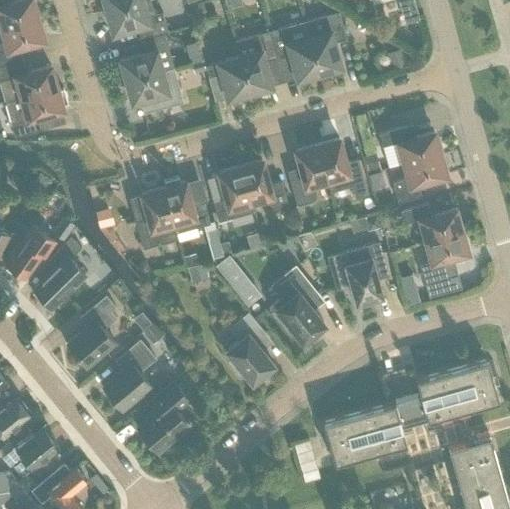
[(7,0),(0,0),(0,30),(3,30),(31,22),(39,20),(33,0),(26,0),(9,5),(7,0)]
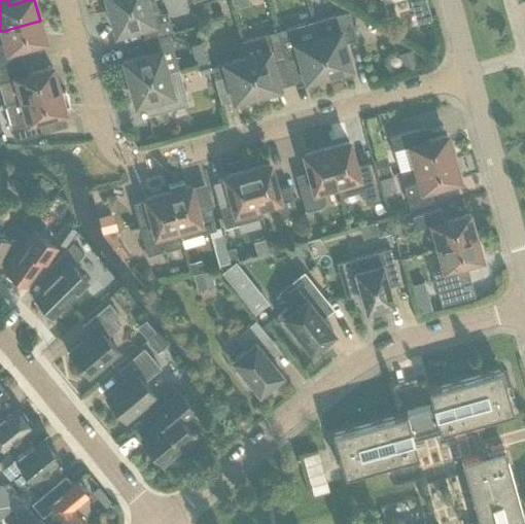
[(107,0),(111,13),(149,3),(147,0),(107,0)]
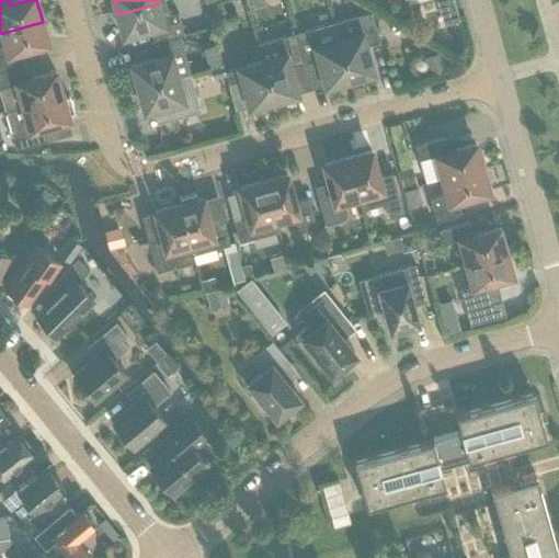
[(186,37),(180,15),(162,16),(159,3),(118,14),(125,38),(152,31),(157,45),(182,38),(186,37)]
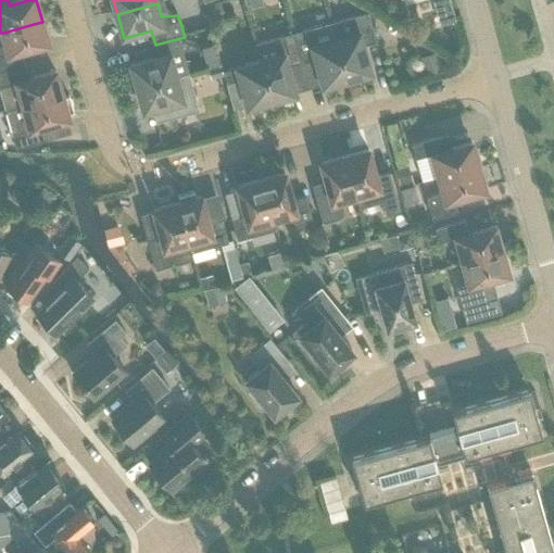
[(453,3),(437,5),(440,29),(456,27),(453,3)]
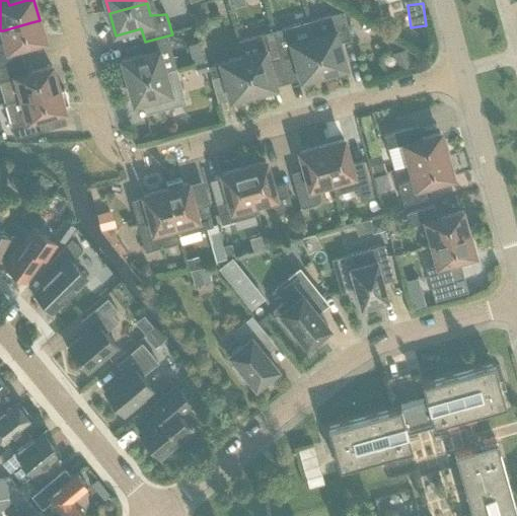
[(325,19),(310,23),(314,39),(324,76),(347,70),(341,45),(353,42),(346,13),(325,19)]
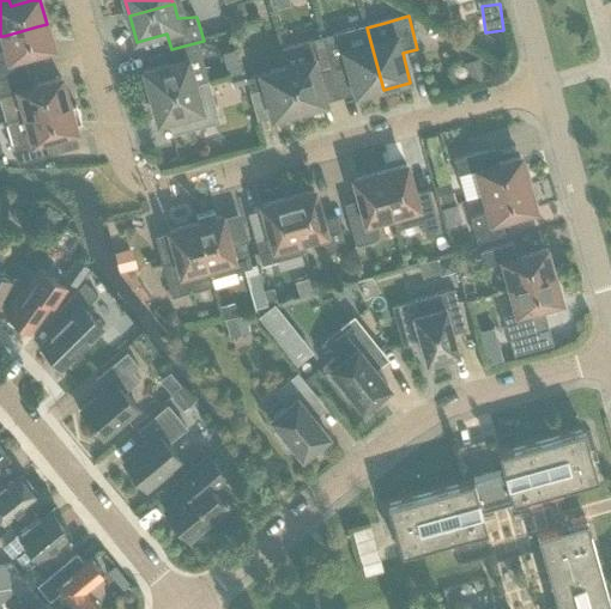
[(47,24),(37,26),(4,36),(8,50),(0,54),(0,81),(29,73),(25,58),(55,50),(47,24)]
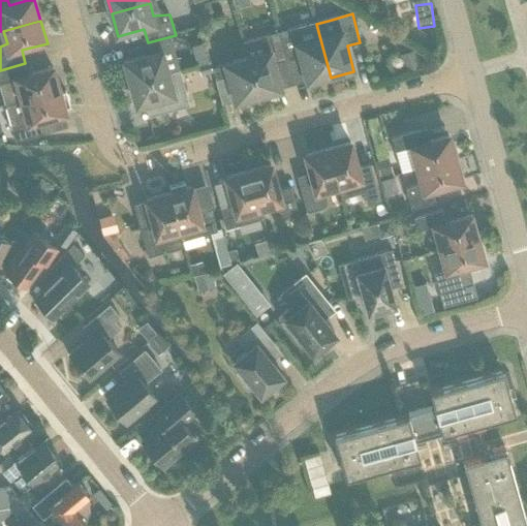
[(331,78),(320,39),(316,24),(280,33),(288,62),(302,58),(309,84),(331,78)]
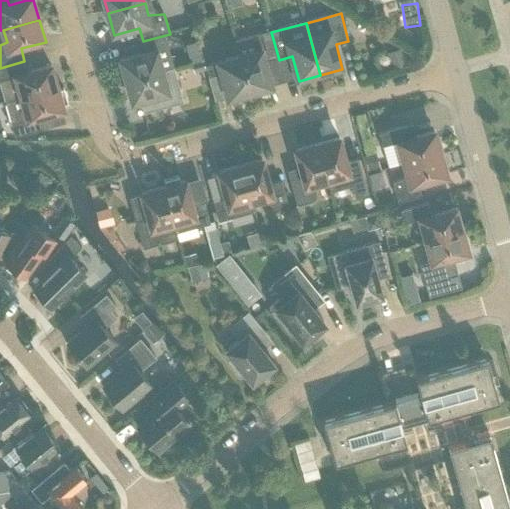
[(237,42),(241,58),(251,94),(273,88),(266,63),(279,60),(271,32),(237,42)]
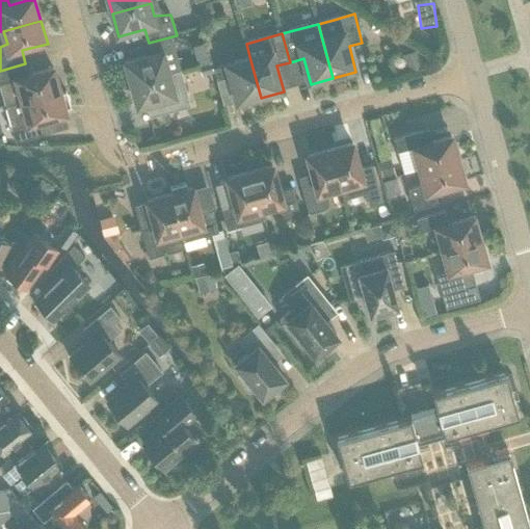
[(127,63),(133,86),(183,72),(173,36),(149,43),(152,56),(127,63)]
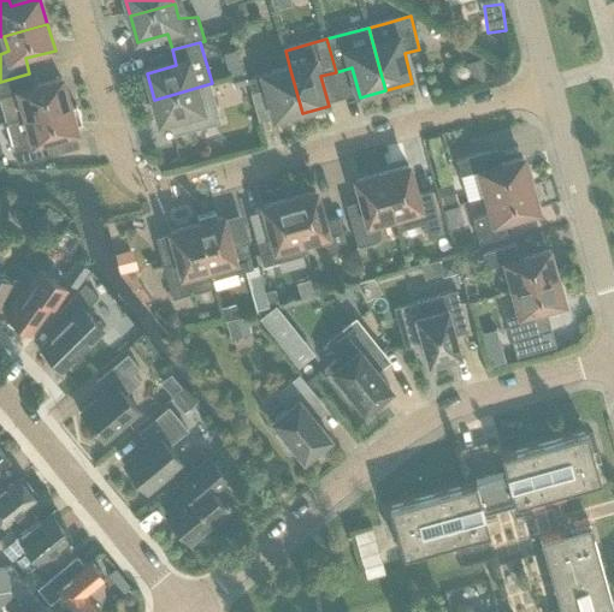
[(232,79),(246,76),(240,53),(226,57),(232,79)]
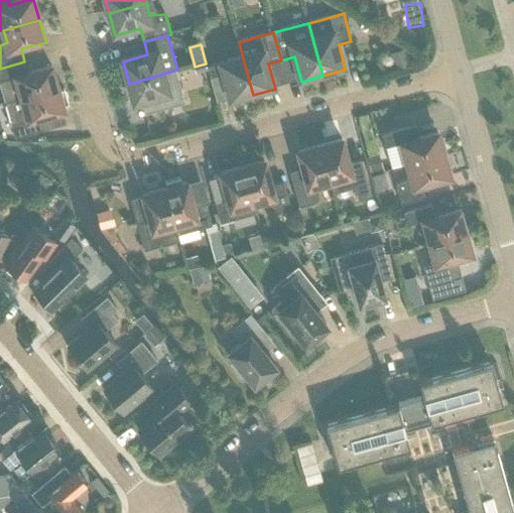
[(407,53),(393,58),(397,71),(412,65),(407,53)]
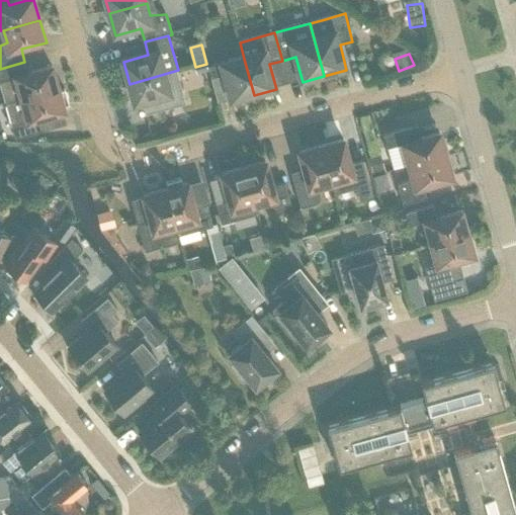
[(254,95),(244,59),(209,68),(210,74),(212,80),(226,77),(232,101),(254,95)]
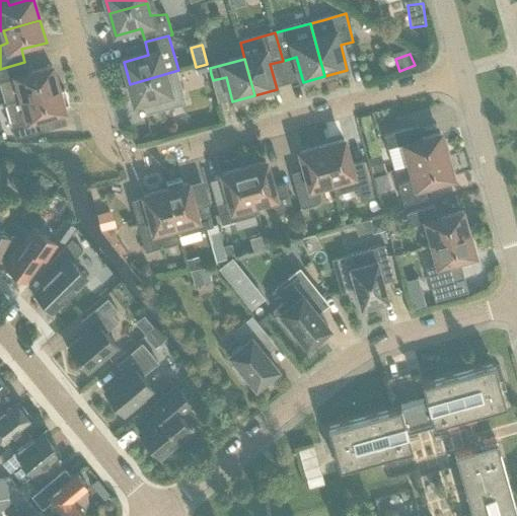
[(22,100),(48,93),(60,90),(54,68),(28,75),(24,62),(0,69),(0,80),(7,105),(22,100)]
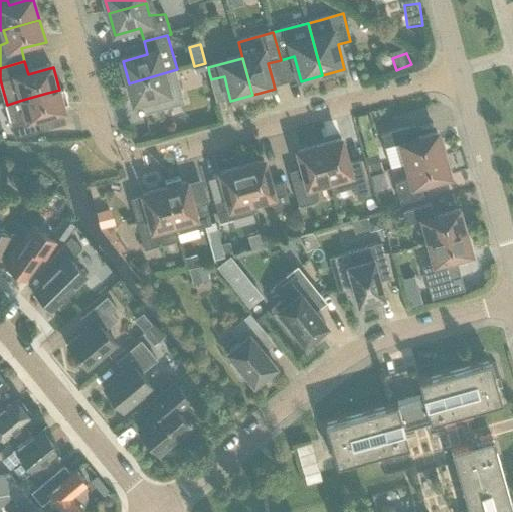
[(205,63),(194,66),(197,76),(209,73),(208,67),(206,63),(205,63)]
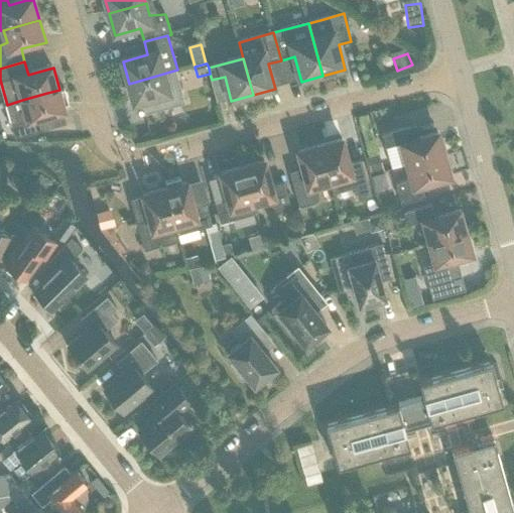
[(186,105),(177,70),(129,84),(135,106),(159,99),(163,112),(186,105)]
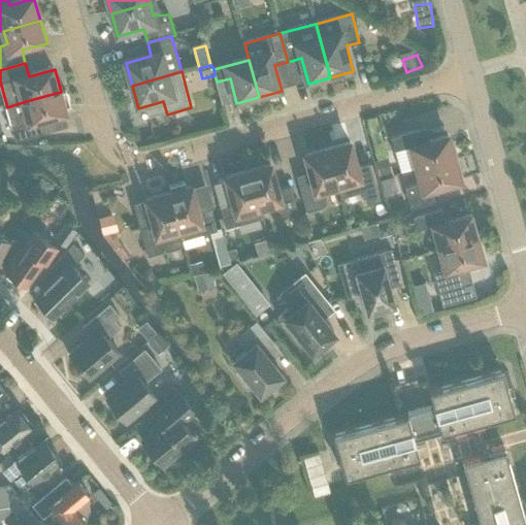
[(61,92),(48,95),(23,102),(27,116),(11,123),(17,142),(45,135),(41,122),(67,115),(65,109),(71,108),(67,93),(61,95),(61,92)]
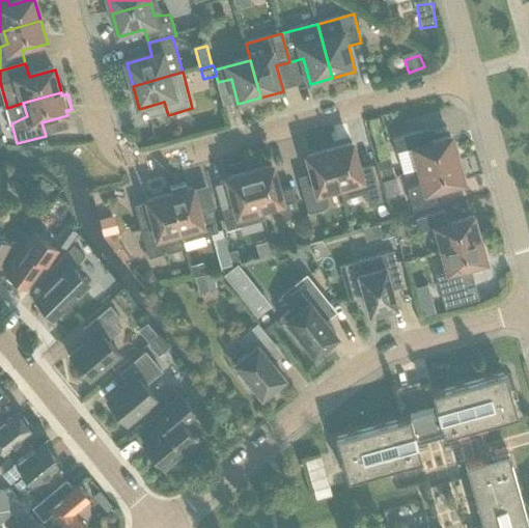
[(414,149),(420,171),(458,161),(452,138),(426,145),(422,133),(394,140),(398,154),(414,149)]
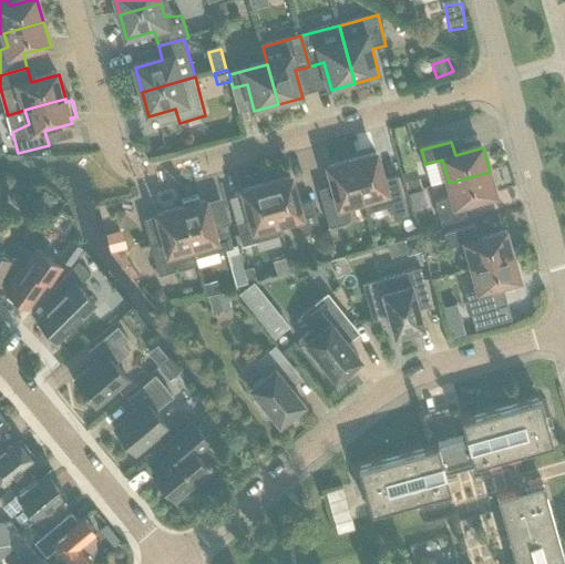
[(368,215),(391,208),(396,222),(410,217),(399,178),(384,182),(377,155),(353,162),(365,202),(368,215)]
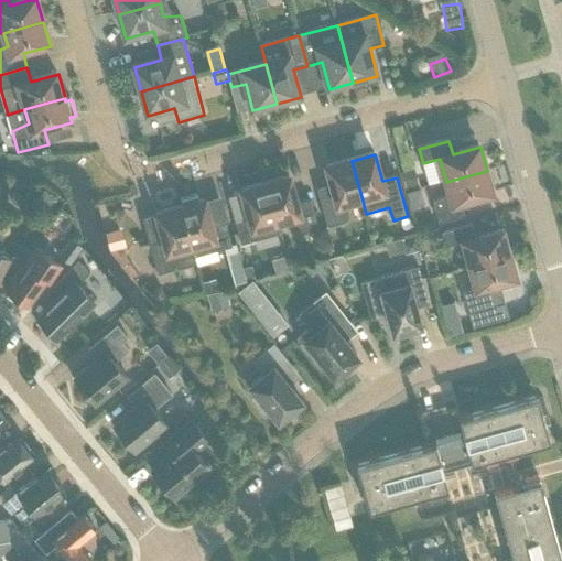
[(321,198),(324,212),(330,228),(346,224),(349,220),(350,216),(348,205),(363,201),(352,161),(327,168),(335,195),(321,198)]
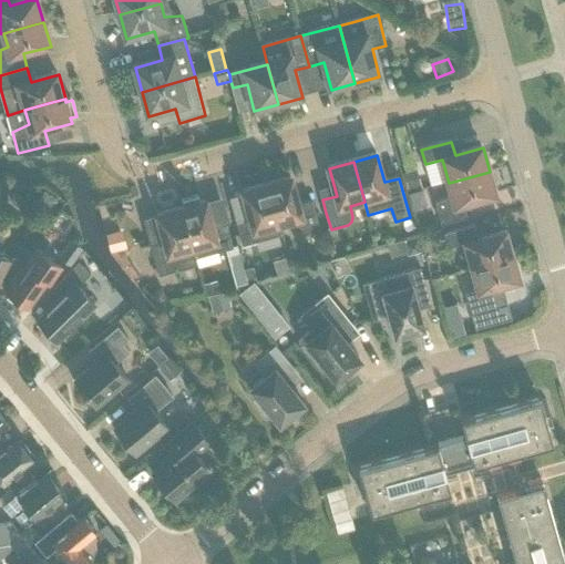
[(496,196),(490,172),(449,183),(453,197),(437,205),(442,226),(473,217),(469,204),(496,196)]
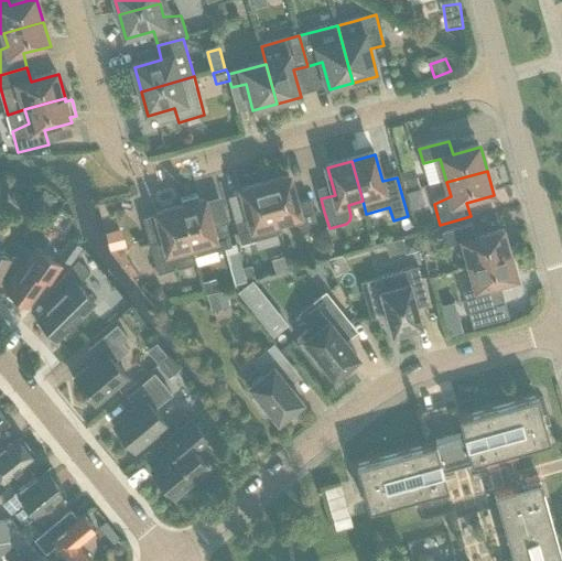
[(291,220),(299,237),(321,232),(312,201),(298,205),(290,177),(267,184),(278,225),(291,220)]
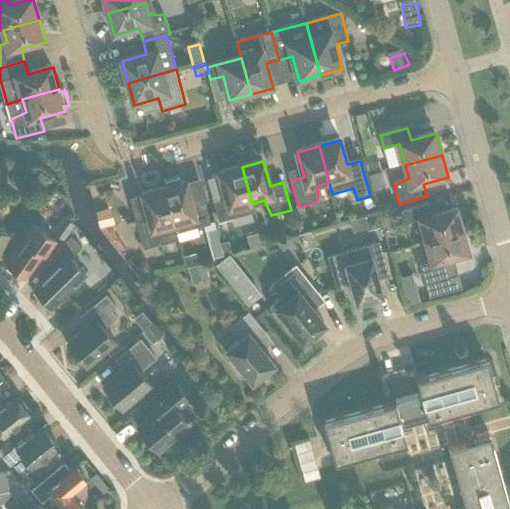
[(214,202),(217,213),(220,223),(254,213),(252,204),(242,167),(220,174),(227,198),(214,202)]
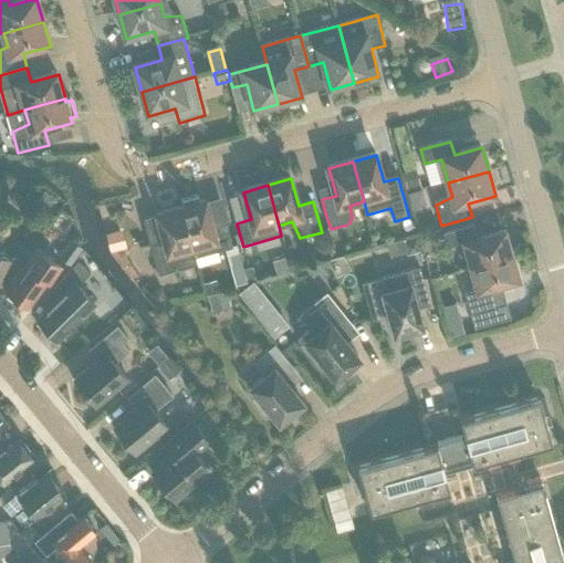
[(47,194),(40,204),(51,210),(58,200),(47,194)]
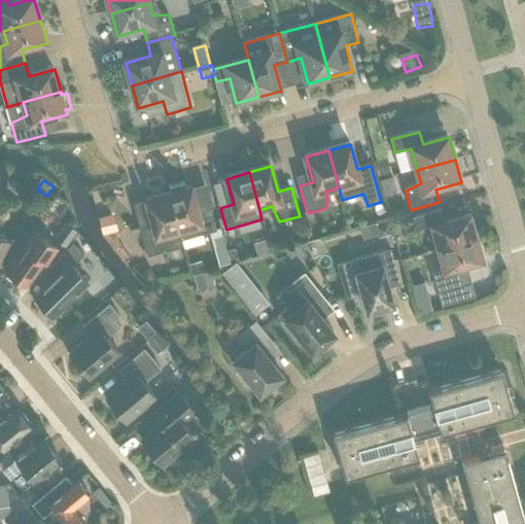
[(172,194),(170,195),(183,242),(218,232),(212,210),(199,214),(191,188),(187,189),(185,183),(170,188),(172,194)]
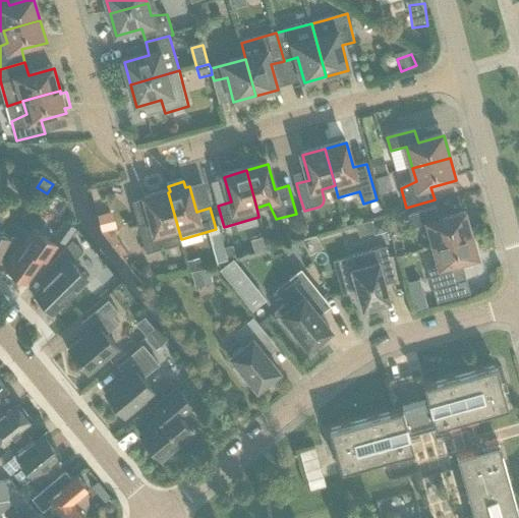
[(152,224),(139,227),(148,254),(182,245),(180,239),(181,239),(168,192),(146,198),(152,224)]
